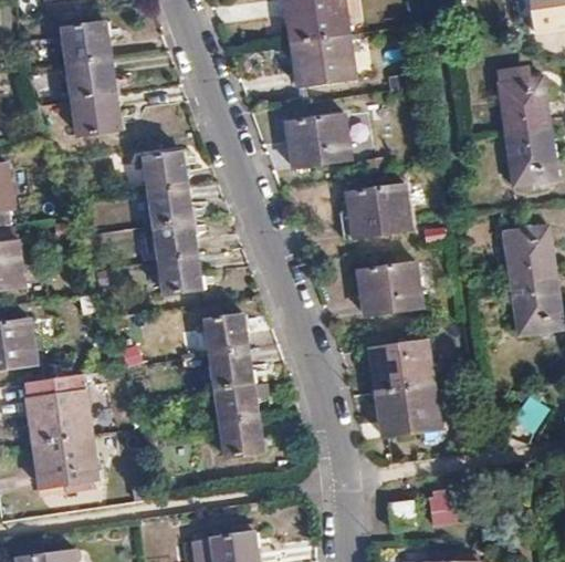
[(285,0),(289,22),(295,21),(292,0),(285,0)]
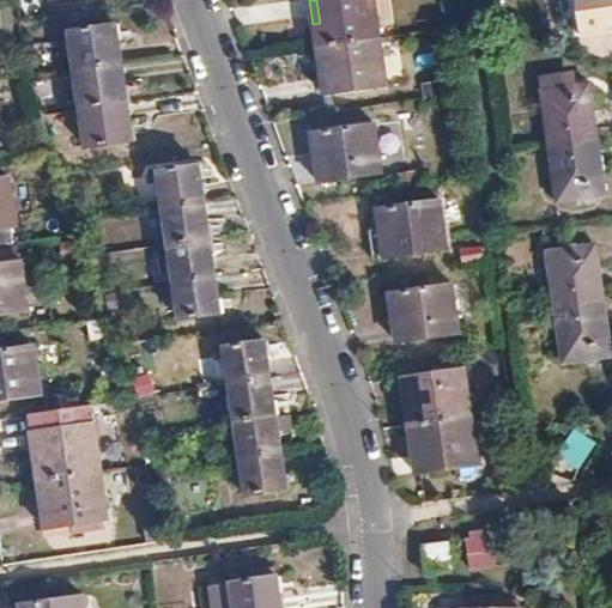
[(313,24),(316,43),(380,34),(374,0),(316,0),(320,23),(313,24)]
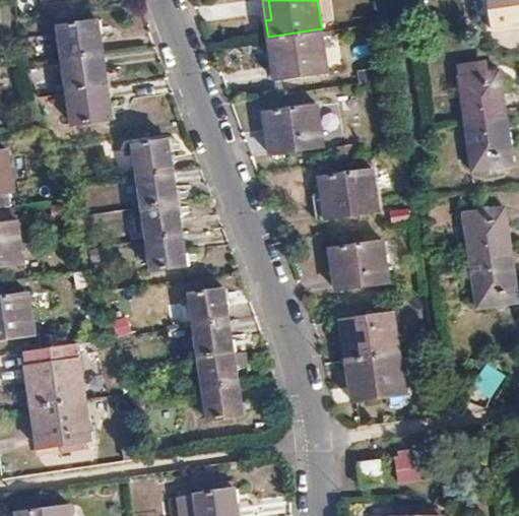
[(489,0),(493,26),(518,22),(518,0),(489,0)]
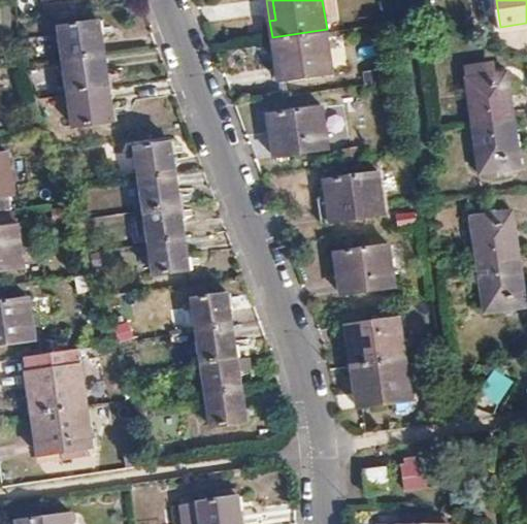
[(58,23),(63,57),(104,51),(99,18),(58,23)]
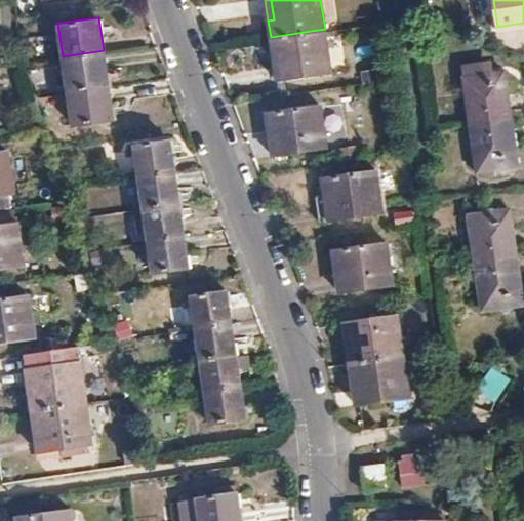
[(330,70),(325,29),(271,37),(273,52),(278,51),(282,77),(330,70)]
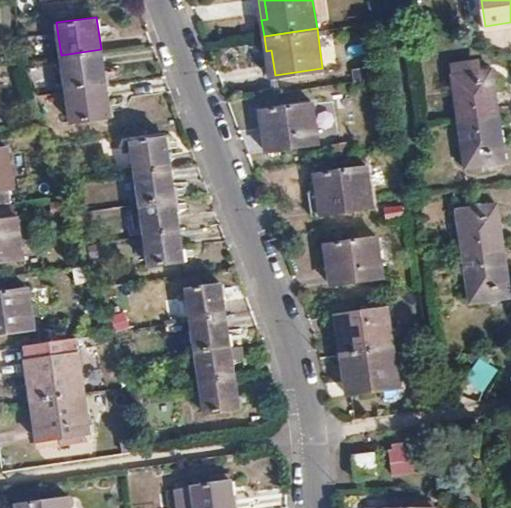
[(61,55),(66,87),(105,81),(101,49),(61,55)]
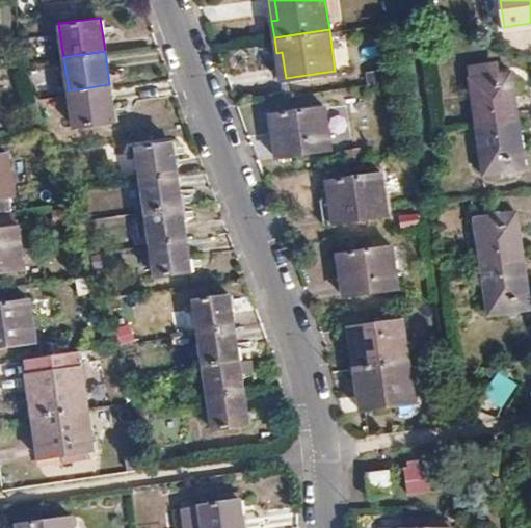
[(280,78),(286,78),(282,52),(276,53),(280,78)]
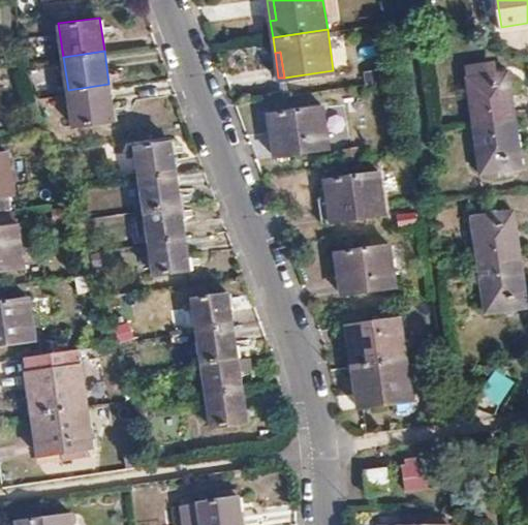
[(474,124),(515,117),(507,68),(467,74),(474,124)]
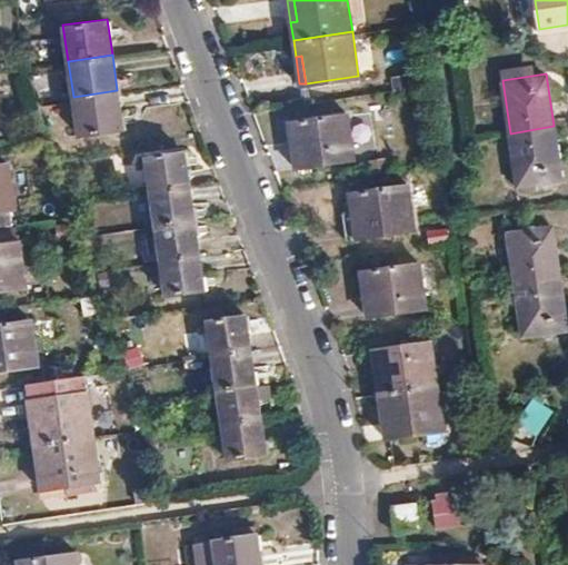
[(117,90),(73,97),(79,134),(122,127),(117,90)]
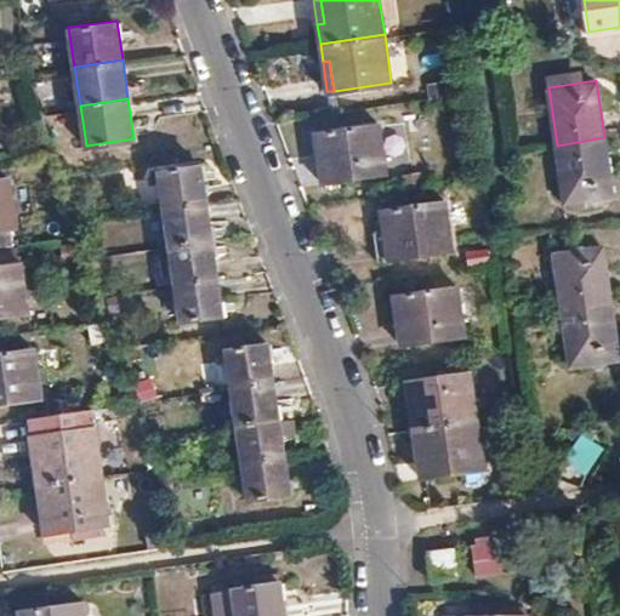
[(316,130),(318,149),(324,149),(328,178),(386,170),(379,120),(316,130)]
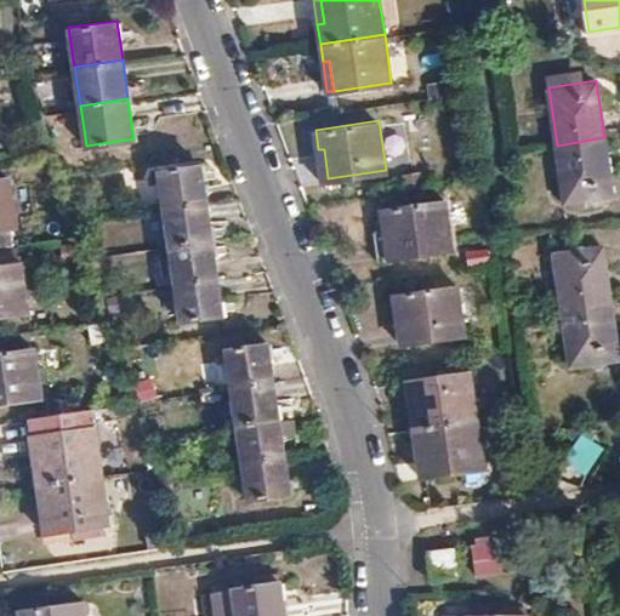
[(604,137),(557,146),(564,201),(613,194),(604,137)]
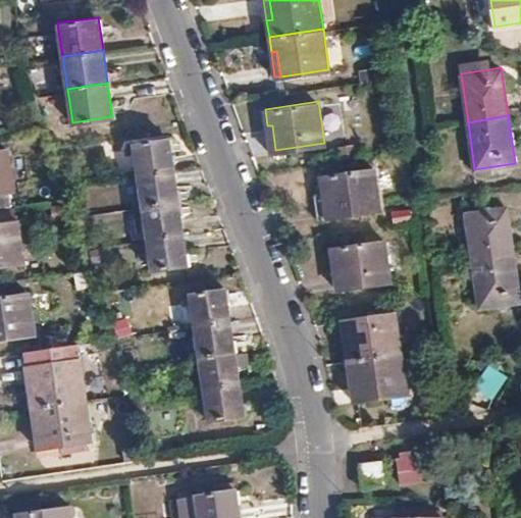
[(270,151),(275,150),(272,125),(267,125),(270,151)]
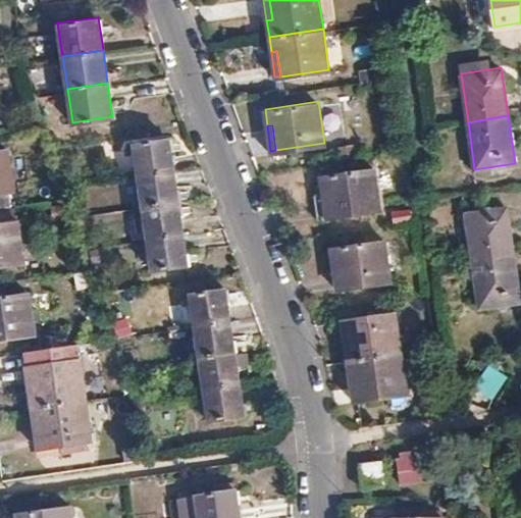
[(134,142),(139,173),(173,168),(168,137),(134,142)]
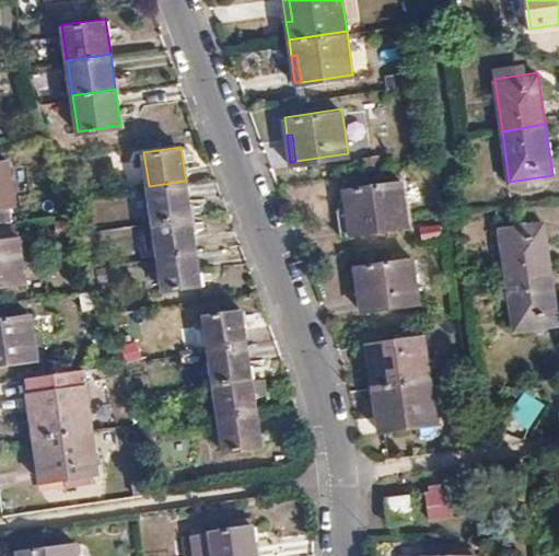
[(0,205),(12,204),(6,159),(0,160),(0,205)]
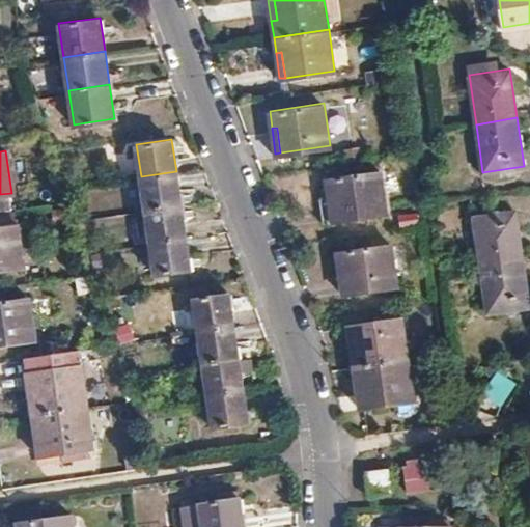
[(326,177),(329,194),(335,193),(338,219),(386,213),(380,170),(326,177)]
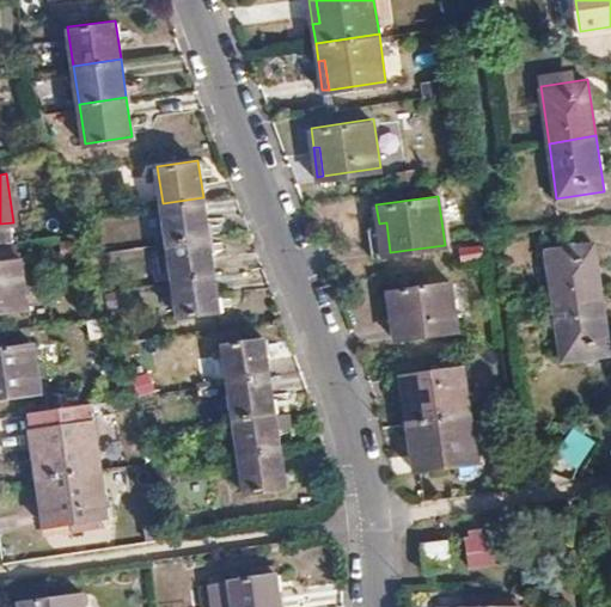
[(163,203),(169,240),(208,234),(203,197),(163,203)]
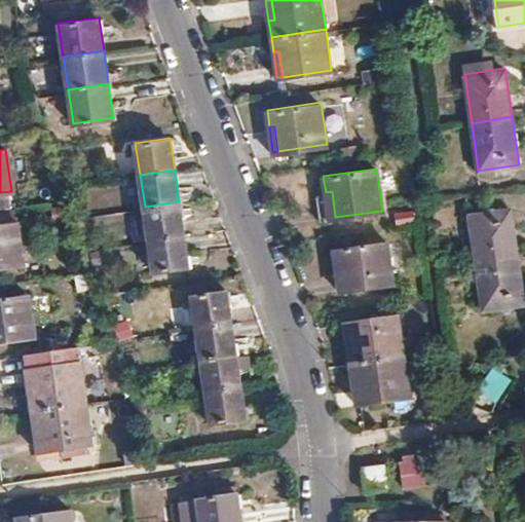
[(329,218),(335,217),(332,191),(326,192),(329,218)]
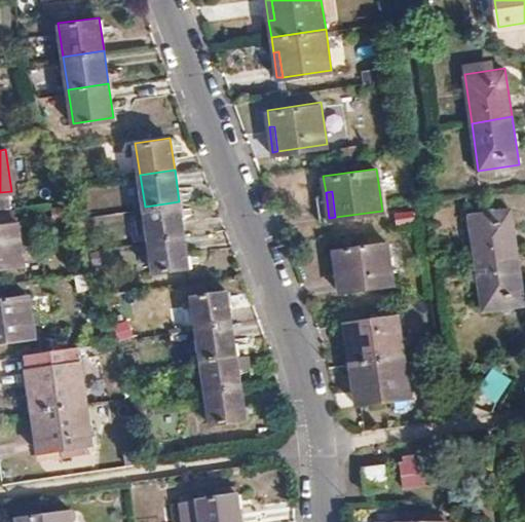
[(145,207),(149,239),(184,234),(179,201),(145,207)]
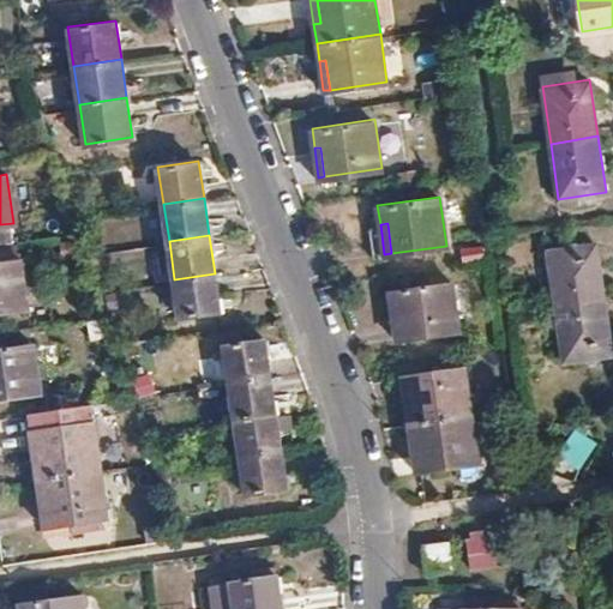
[(554,305),(602,297),(594,242),(546,249),(554,305)]
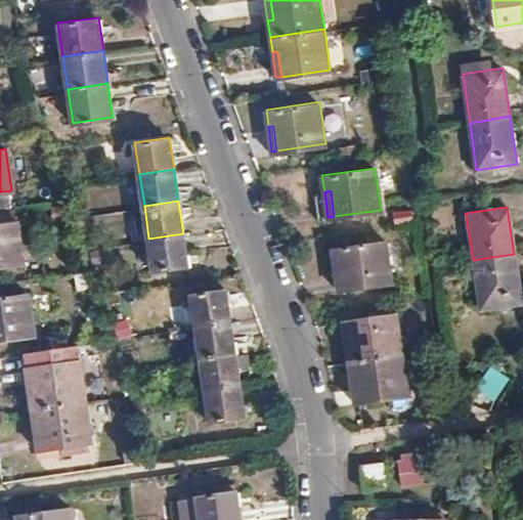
[(0,265),(23,262),(16,220),(0,222),(0,265)]
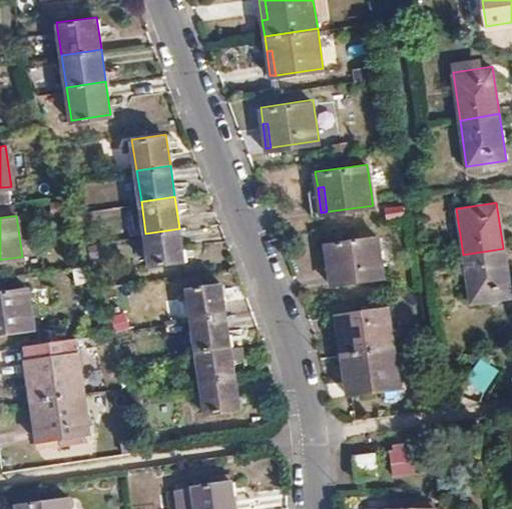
[(184,260),(179,228),(145,233),(151,265),(184,260)]
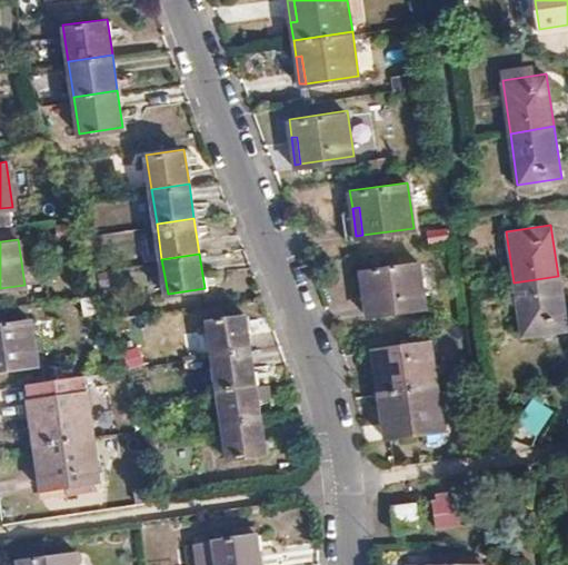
[(361,269),(364,287),(370,286),(374,314),(425,306),(418,261),(361,269)]
